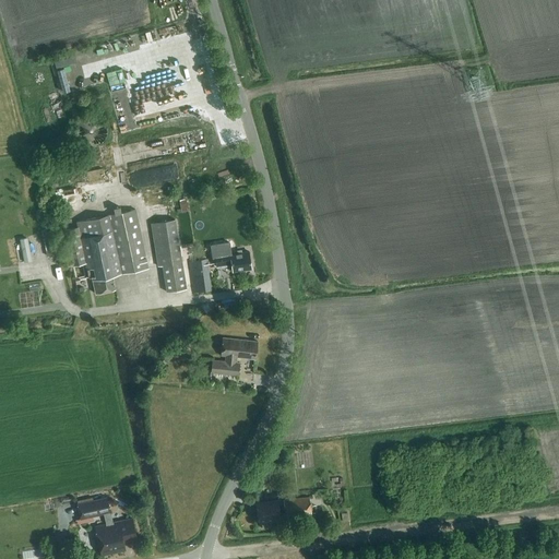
[(105,180),(102,168),(88,170),(91,183),(105,180)]
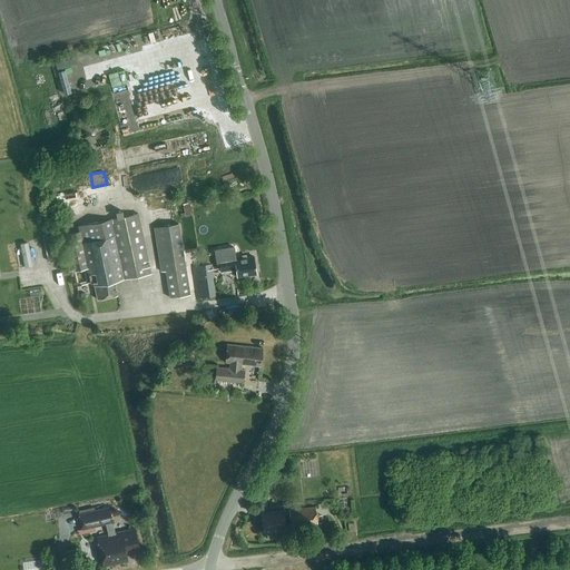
[(118,218),(78,227),(79,233),(66,235),(74,273),(87,269),(90,284),(94,284),(97,300),(117,295),(114,282),(149,275),(137,214),(124,217),(123,212),(117,213),(118,218)]
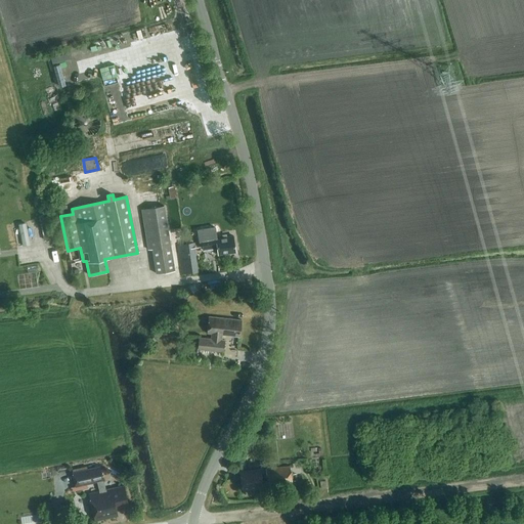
[(140,210),(147,251),(151,250),(155,274),(173,271),(169,247),(163,206),(140,210)]
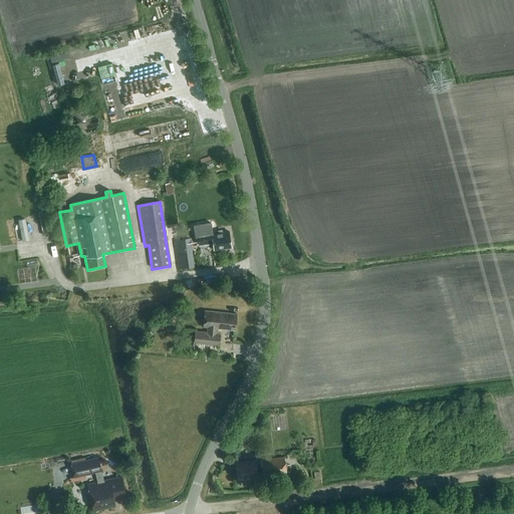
[(213,245),(214,250),(232,247),(230,231),(223,232),(222,229),(198,233),(198,236),(193,237),(194,242),(199,241),(200,247),(213,245)]
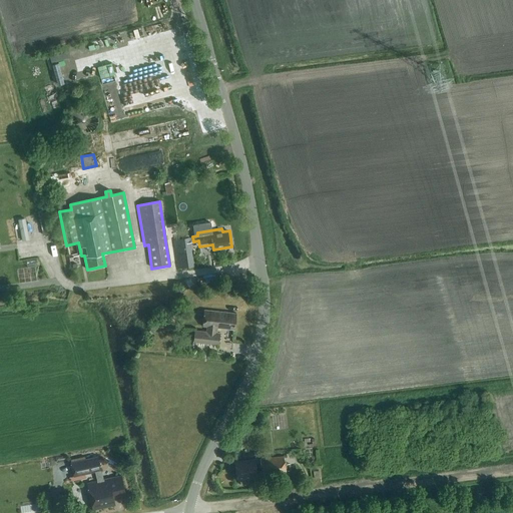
[(194,267),(190,237),(173,239),(174,249),(175,249),(178,269),(194,267)]
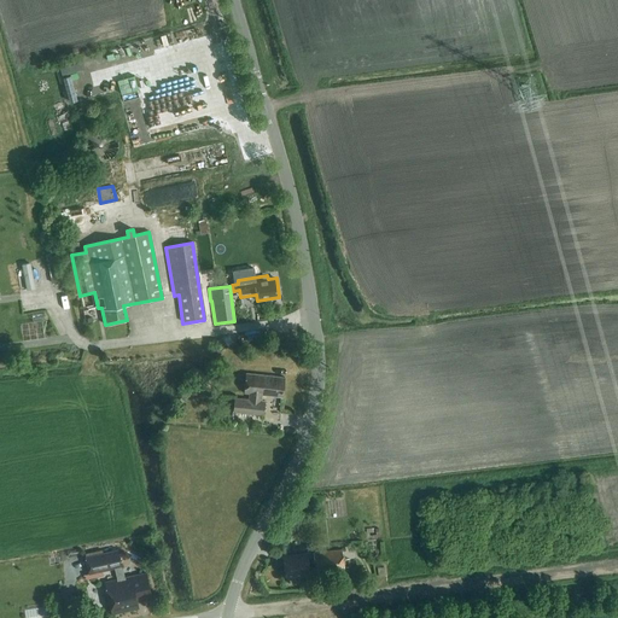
[(234,398),(233,412),(263,415),(264,402),(262,401),(262,395),(283,397),(285,378),(246,373),(244,394),(249,394),(249,400),(234,398)]
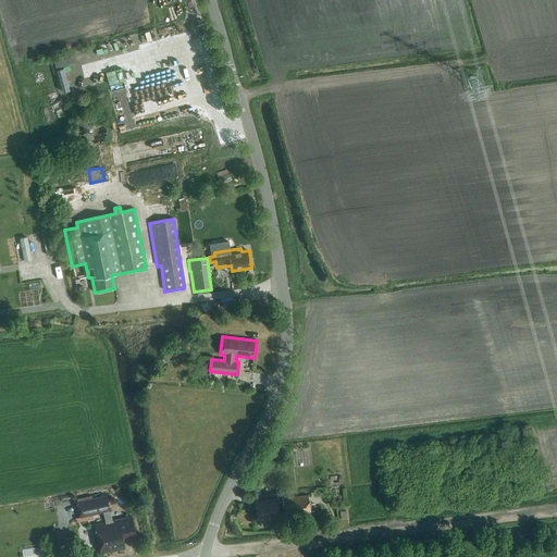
[(106,522),(95,525),(101,554),(125,548),(123,540),(136,536),(132,517),(112,521),(107,495),(77,502),(81,517),(103,511),(106,522)]
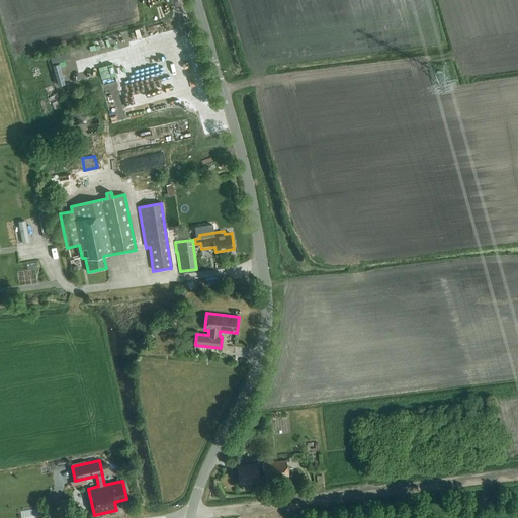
[(258,463),(238,466),(240,484),(260,482),(259,476),(264,475),(265,481),(289,478),(286,460),(263,463),(264,471),(259,472),(258,463)]
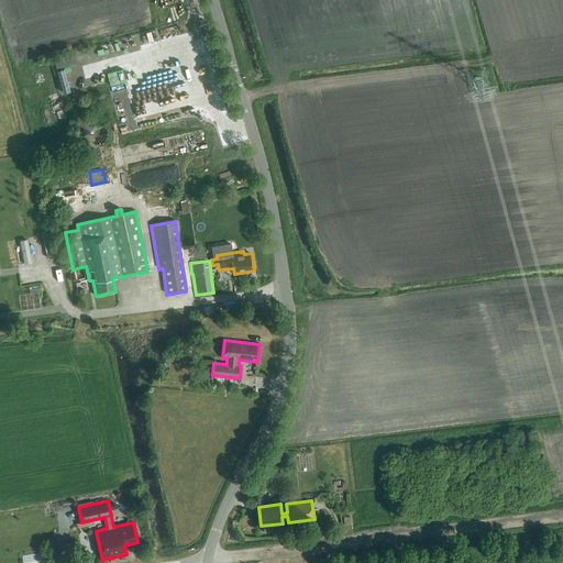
All buildings are outlined.
